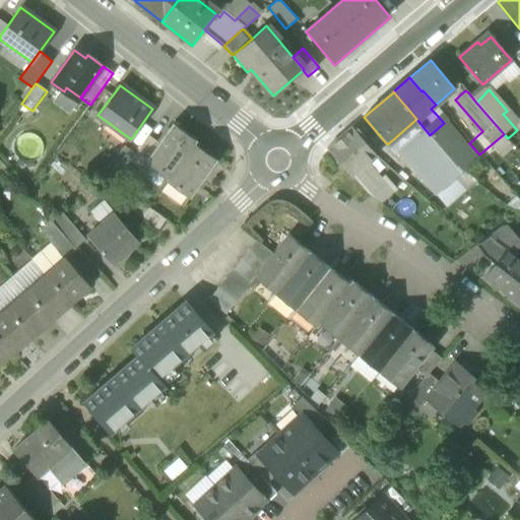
[(391,141),(435,193),(463,170),(452,160),(449,157),(430,135),(416,119),(391,141)]
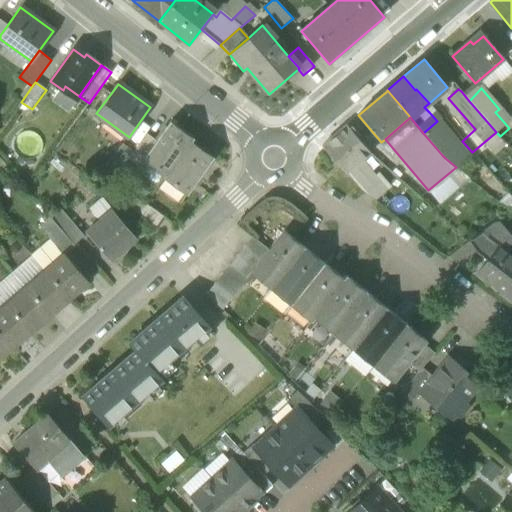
[(144,159),(165,174),(165,175),(190,141),(191,141),(193,138),(170,121),(156,140),(143,158),(144,159)]
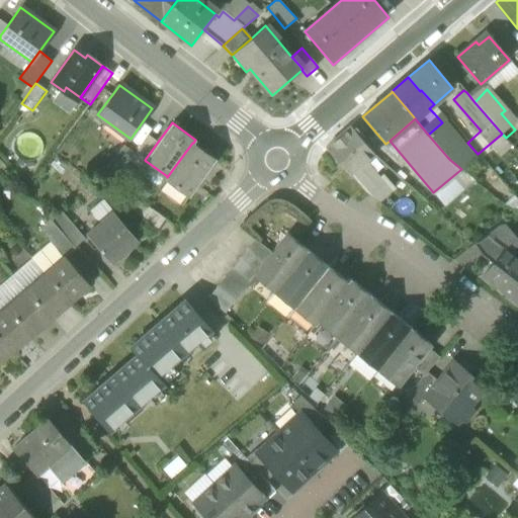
[(463,148),(442,122),(428,135),(447,157),(450,160),(463,148)]
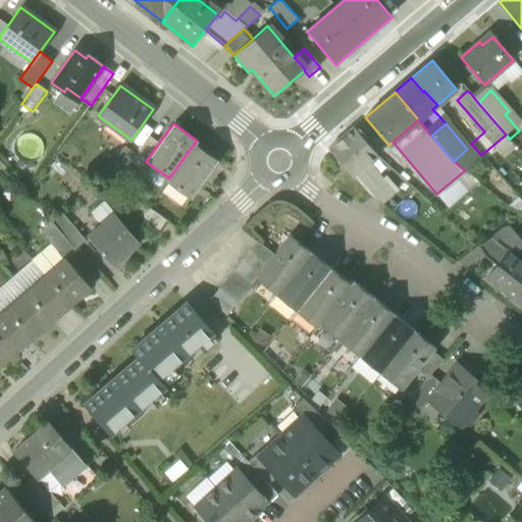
[(328,149),(353,176),(368,162),(376,156),(353,127),(328,149)]
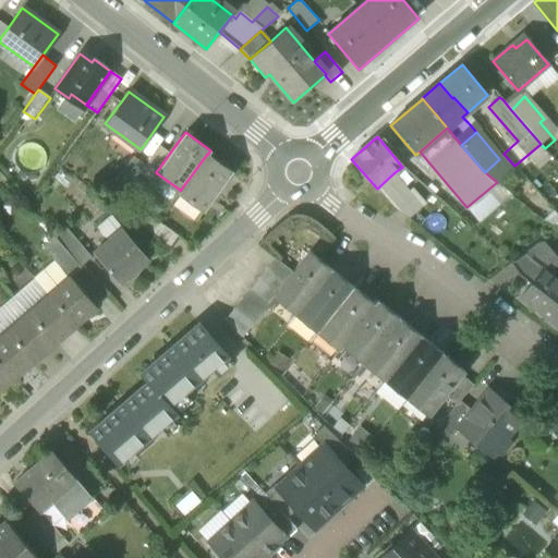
[(159,145),(144,166),(138,173),(150,182),(157,173),(156,172),(170,153),(159,145)]
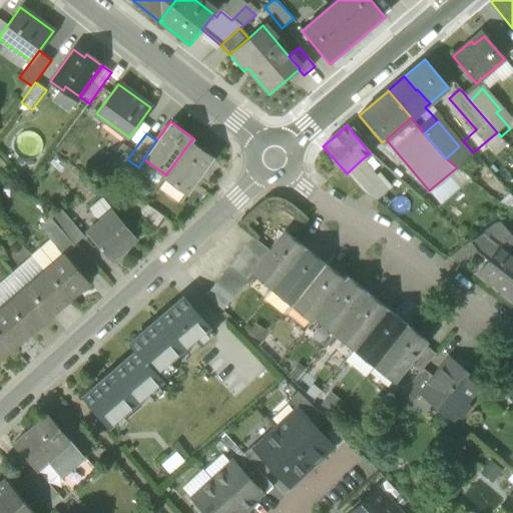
[(213,157),(191,141),(190,141),(165,175),(165,174),(162,178),(186,195),(213,157)]
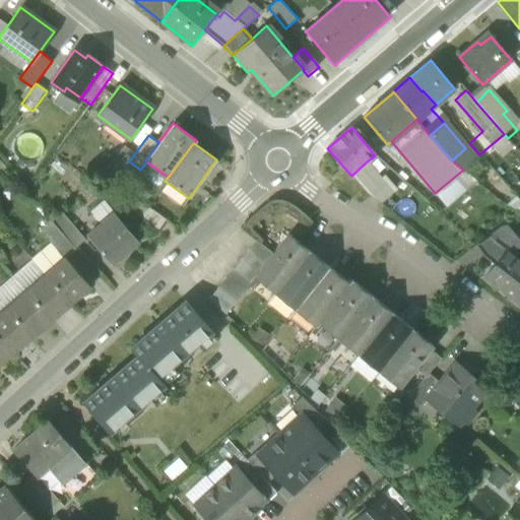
[(118,178),(129,161),(134,154),(123,147),(107,170),(118,178)]
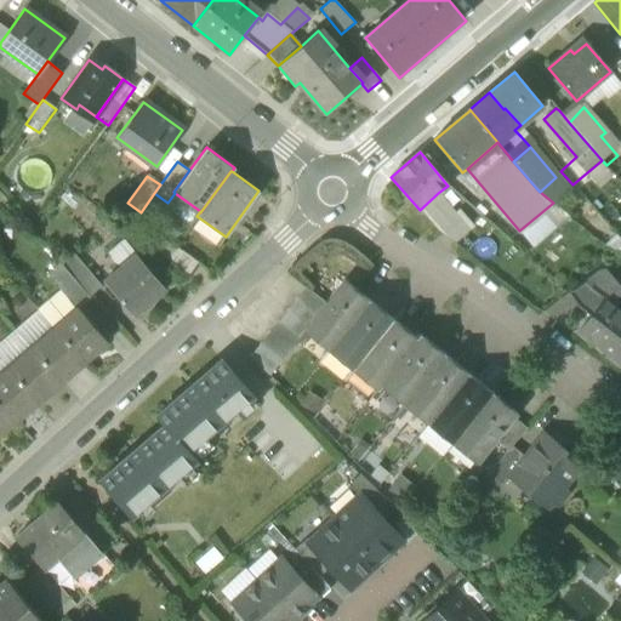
[(540,192),(553,203),(568,192),(556,177),(540,192)]
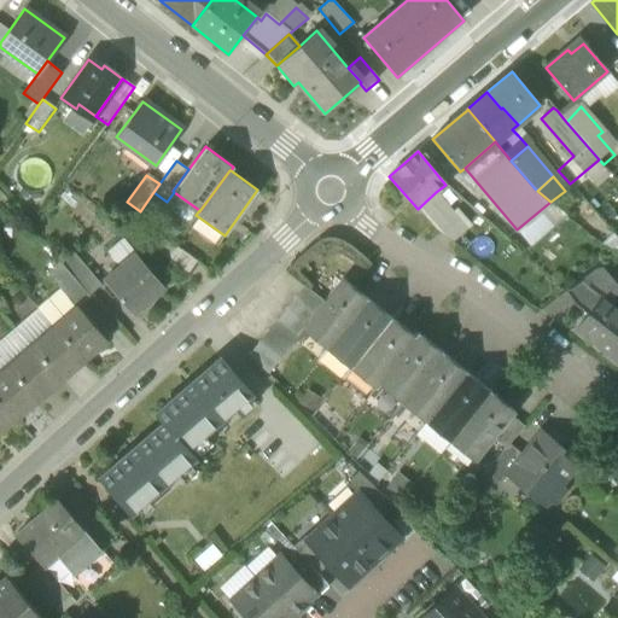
[(454,213),(436,192),(418,209),(435,229),(454,213)]
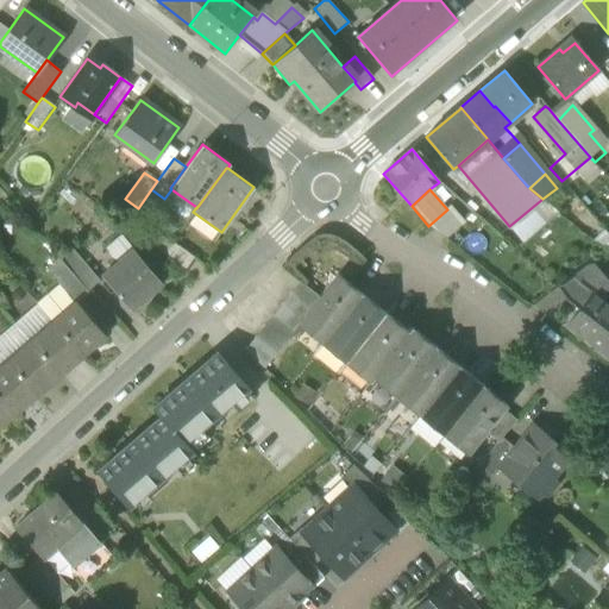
[(428,226),(445,239),(460,226),(447,209),(428,226)]
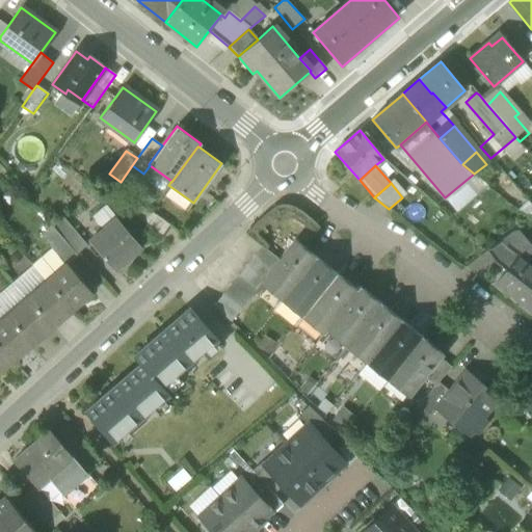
[(103,229),(116,217),(105,205),(91,215),(103,229)]
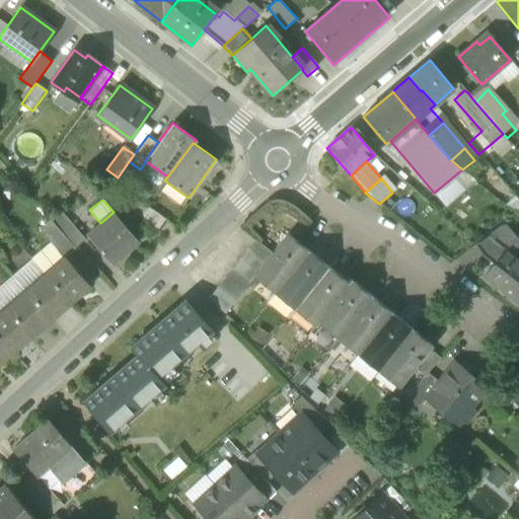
[(140,216),(158,229),(165,219),(147,206),(140,216)]
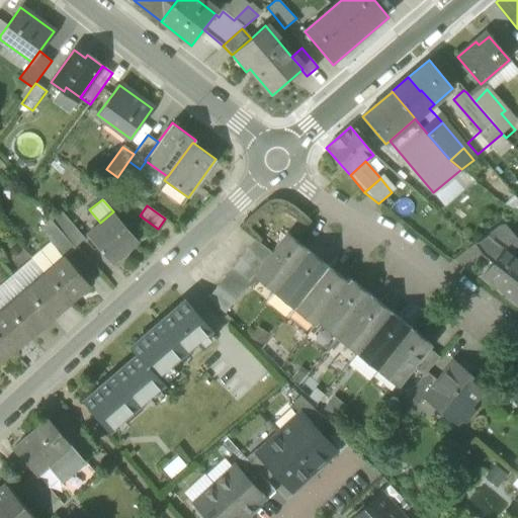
[(86,235),(110,263),(138,240),(113,211),(100,223),(86,235)]
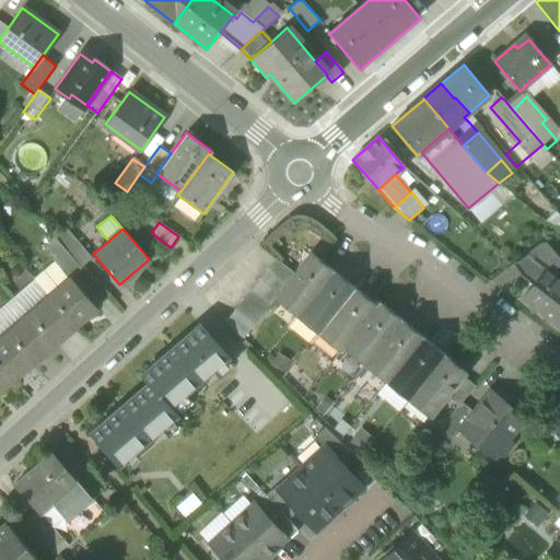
[(69,231),(58,241),(81,268),(92,258),(69,231)]
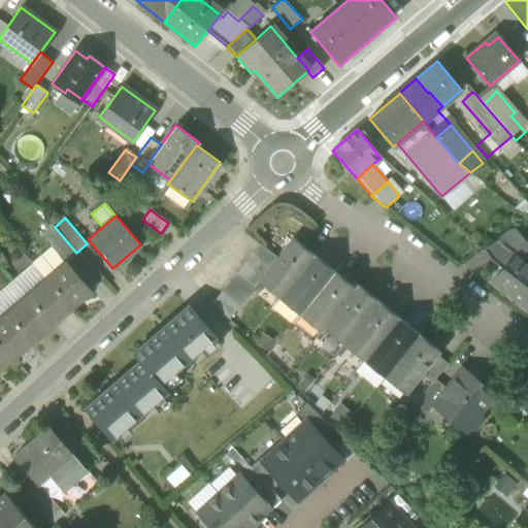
[(75,253),(76,253),(55,227),(51,223),(40,232),(52,246),(61,258),(65,262),(66,262),(62,257),(71,249),(75,253)]
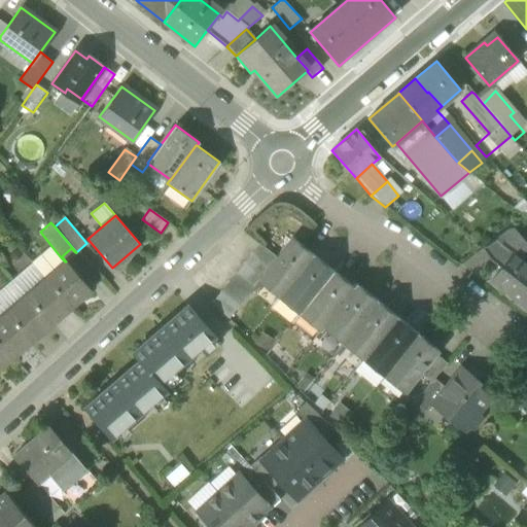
[(502,233),(510,244),(520,236),(515,230),(514,227),(507,229),(502,233)]
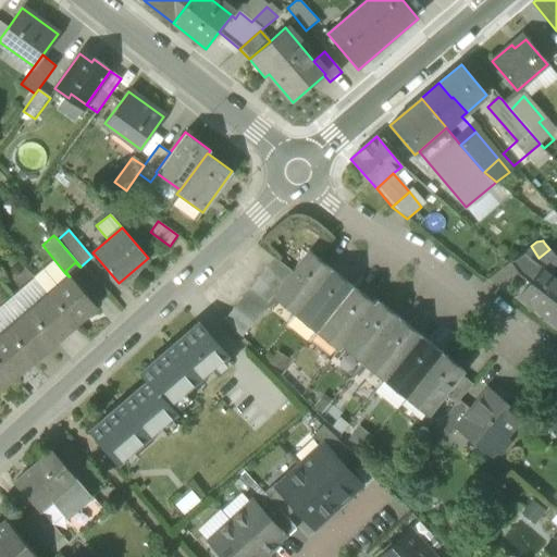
[(510,262),(519,273),(524,269),(533,261),(539,258),(531,246),(510,262)]
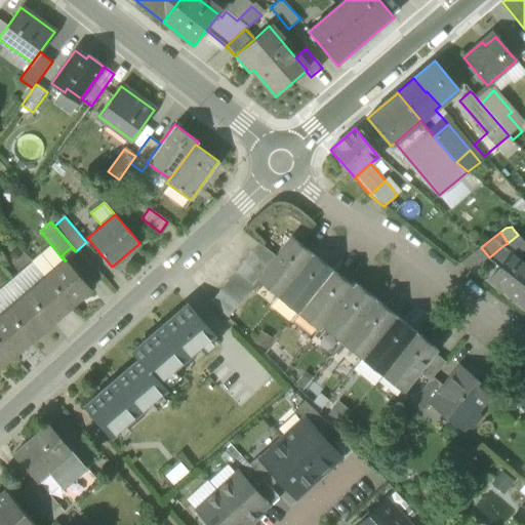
[(260,276),(280,292),(312,253),(292,238),(290,236),(274,255),(275,256),(267,267),(259,276),(260,276)]
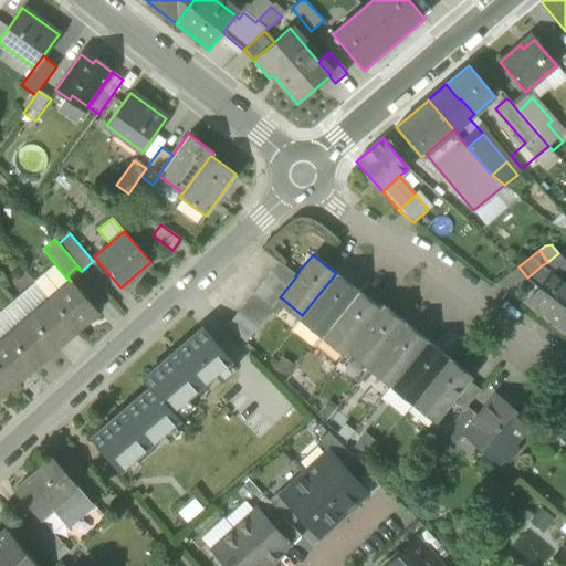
[(279,262),(270,273),(287,287),(296,276),(295,275),(279,262)]
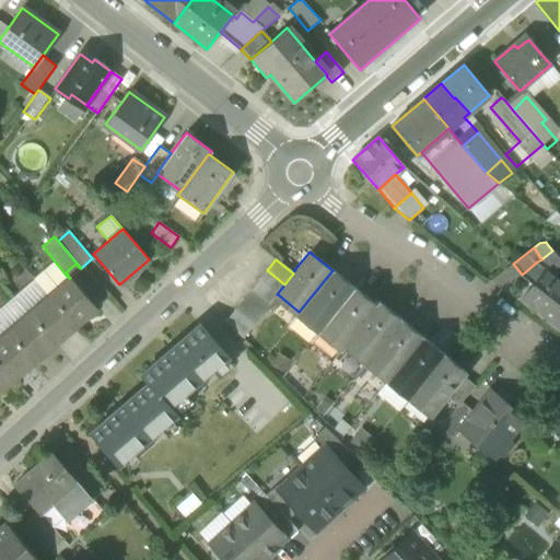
[(48,296),(69,278),(65,273),(55,261),(33,279),(48,296)]
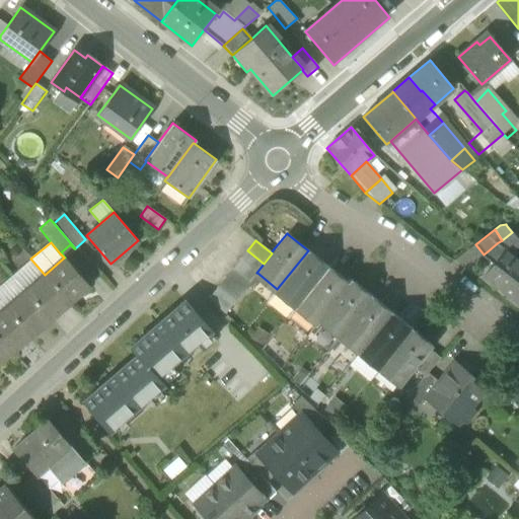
[(483,276),(511,297),(518,286),(518,261),(497,243),(489,250),(497,256),(483,276)]
